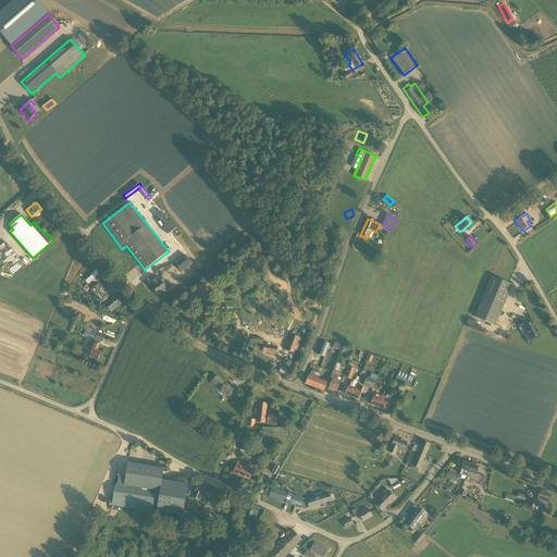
[(5,242),(0,246),(0,261),(2,263),(15,252),(5,242)]
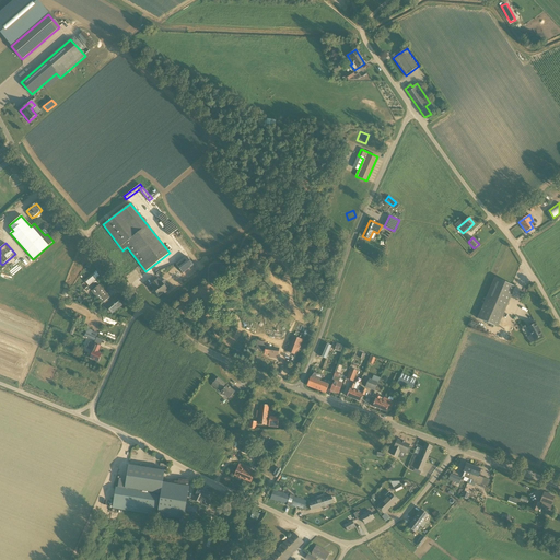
[(186,257),(176,265),(183,273),(194,266),(186,257)]
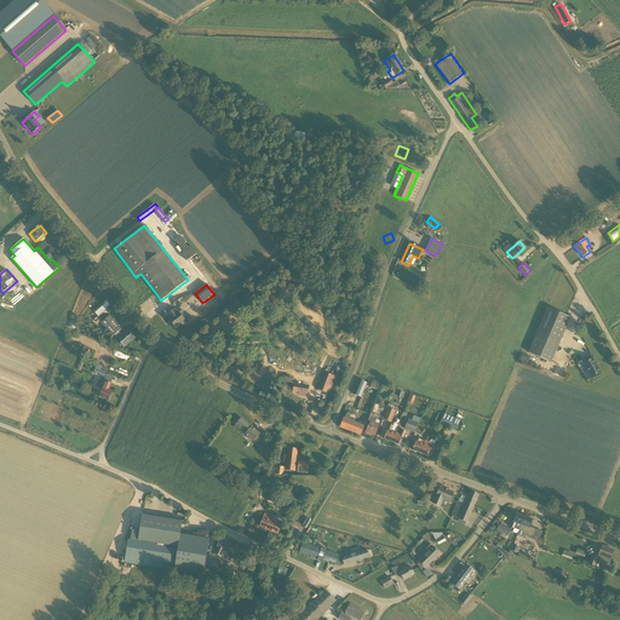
[(102,304),(93,310),(98,316),(107,310),(102,304)]
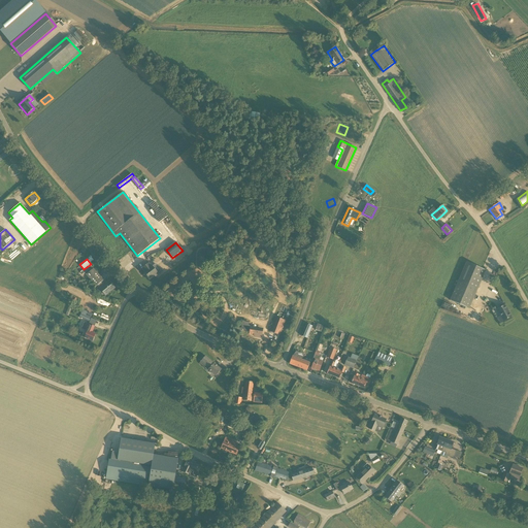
[(450,300),(469,308),(486,270),(466,262),(450,300)]
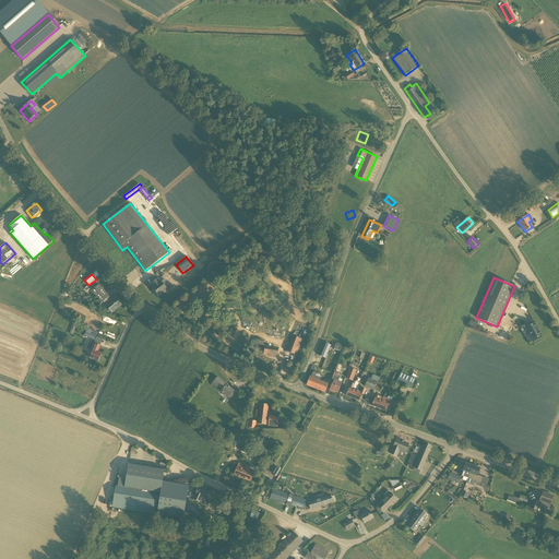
[(158,295),(166,288),(161,282),(161,283),(157,278),(151,284),(153,288),(158,295)]
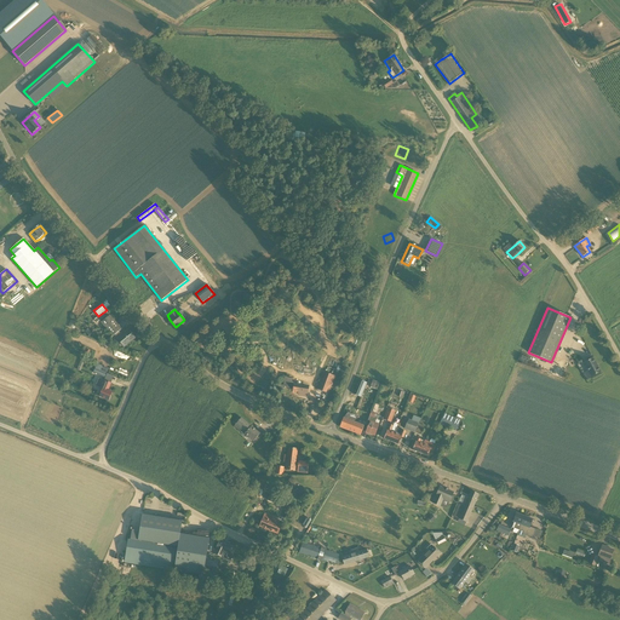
[(113,337),(114,336),(120,331),(121,329),(109,315),(101,322),(113,337)]
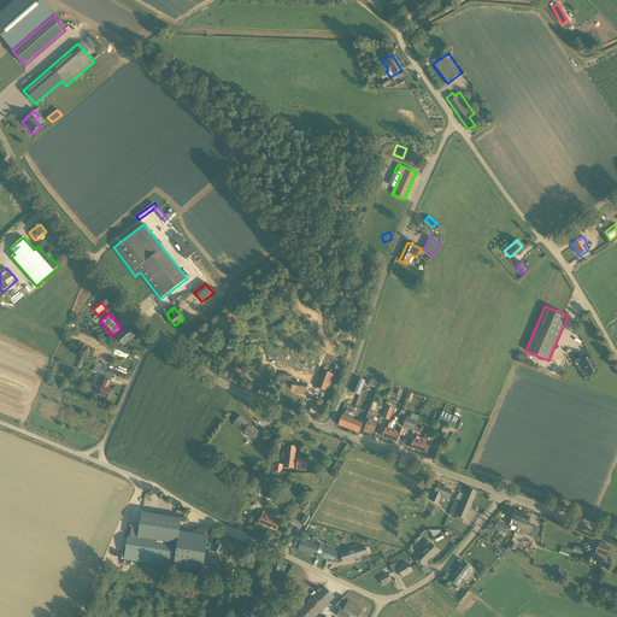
[(122,333),(119,329),(113,334),(117,338),(116,338),(118,340),(117,342),(119,346),(122,345),(123,346),(134,336),(128,328),(122,333)]
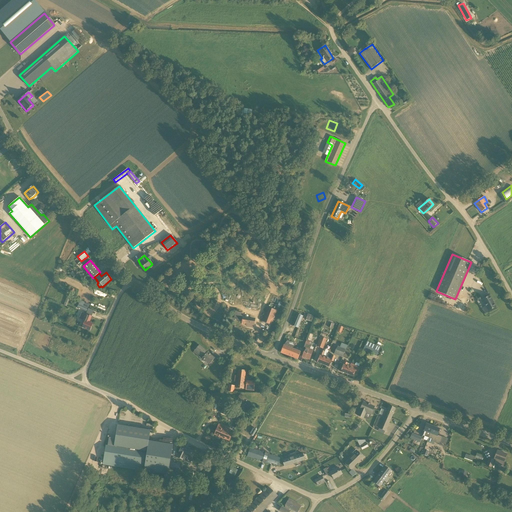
[(488,312),(496,307),(489,296),(482,300),(488,312)]
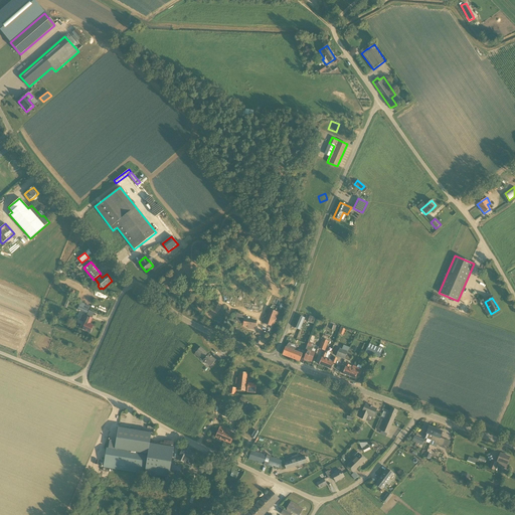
[(79,307),(77,310),(87,313),(88,310),(90,306),(81,302),(79,307)]
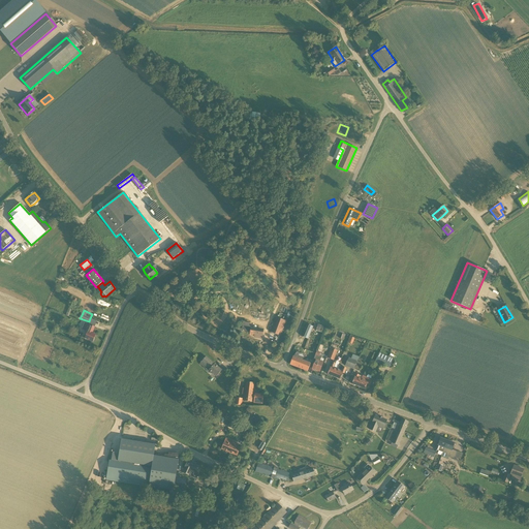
[(276,317),(271,333),(280,336),(285,321),(276,317)]
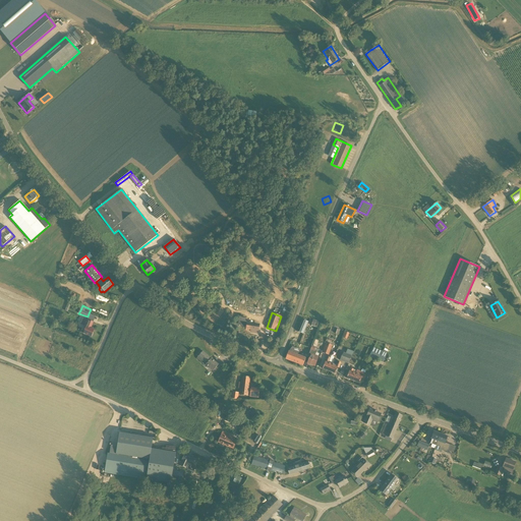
[(224,327),(227,322),(221,317),(218,324),(224,327)]
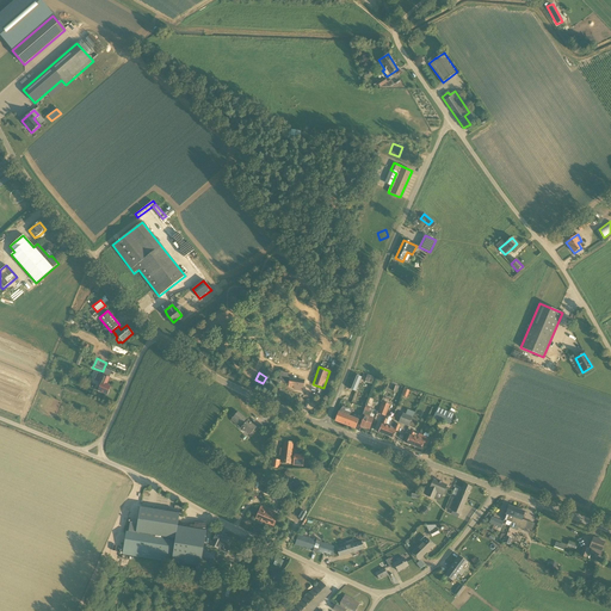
[(102,383),(100,384),(98,392),(107,395),(111,387),(106,386),(110,378),(102,375),(98,382),(102,383)]
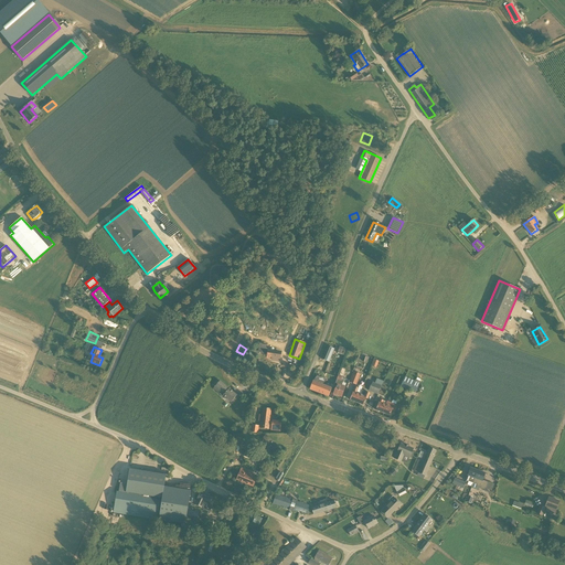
[(334,349),(328,347),(322,360),(329,362),(334,349)]
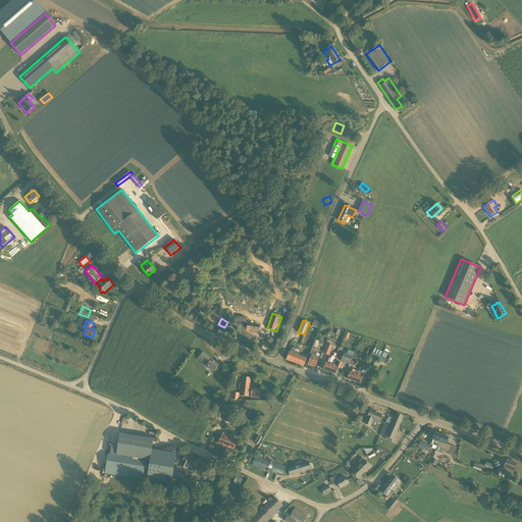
[(261,326),(250,323),(249,329),(253,330),(253,332),(259,334),(261,326)]
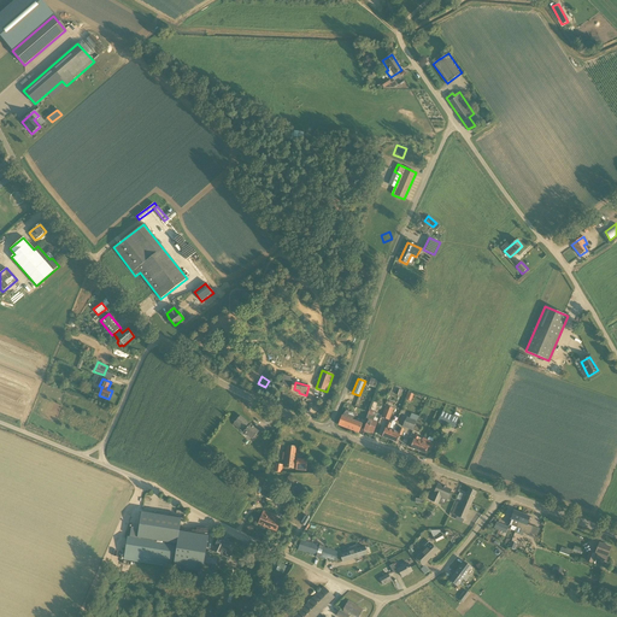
[(393,409),(386,406),(381,417),(389,421),(393,409)]
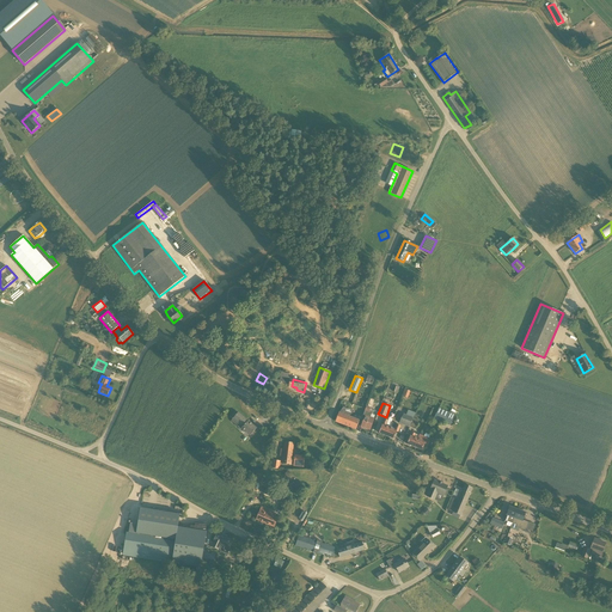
[(371,408),(366,407),(361,422),(362,423),(361,427),(369,430),(374,420),(371,417),(372,412),(369,411),(371,408)]
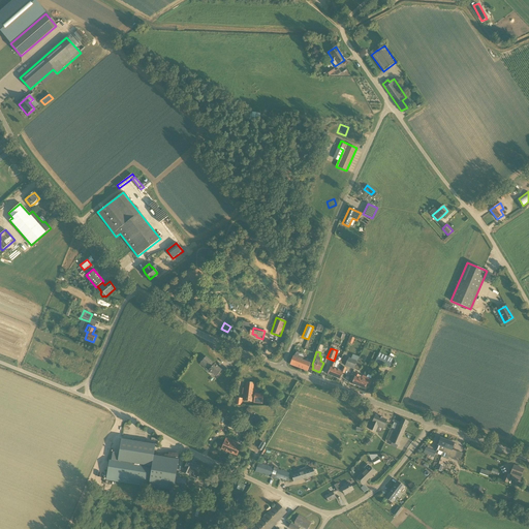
[(308,371),(310,364),(302,361),(303,356),(294,353),(289,365),(308,371)]
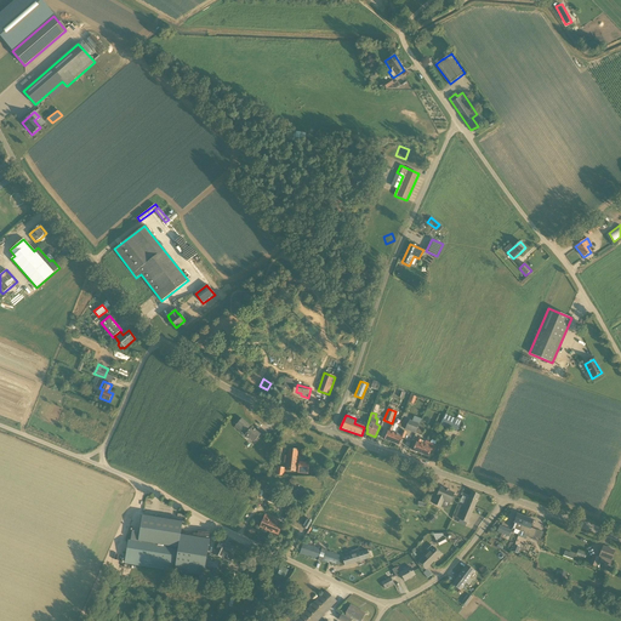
[(462,422),(445,415),(440,425),(457,432),(462,422)]
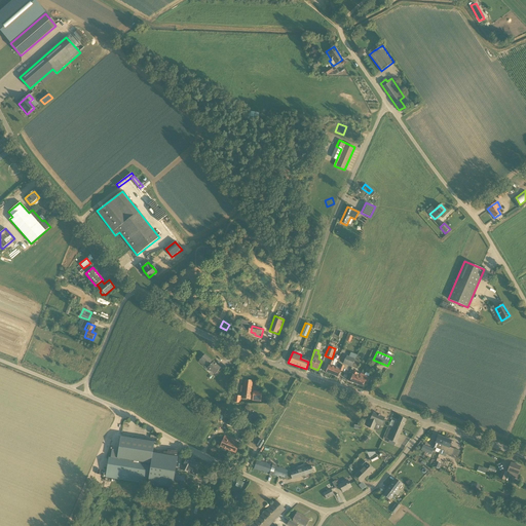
[(208,369),(215,375),(221,368),(202,352),(197,359),(199,361),(198,362),(208,370),(208,369)]
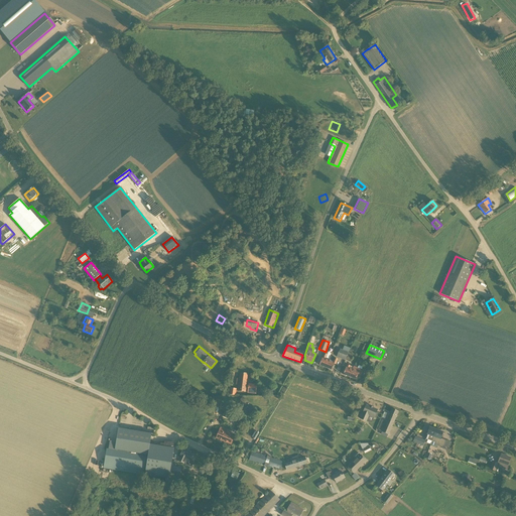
[(345,361),(346,360),(349,353),(341,350),(339,352),(337,357),(345,361)]
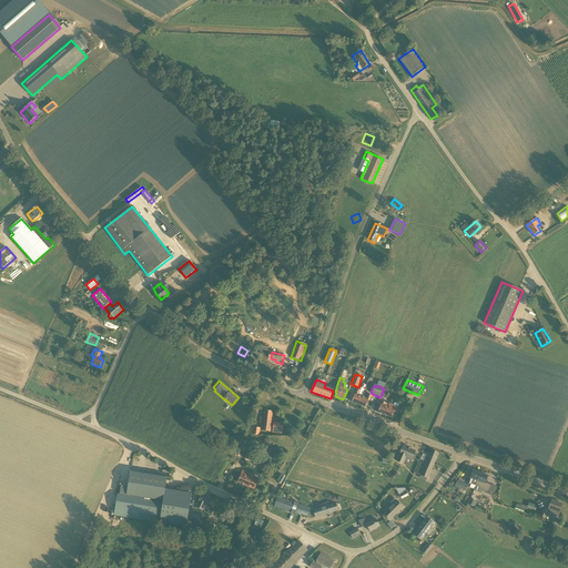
[(352,403),(358,405),(362,396),(358,394),(361,391),(357,389),(355,395),(352,403)]
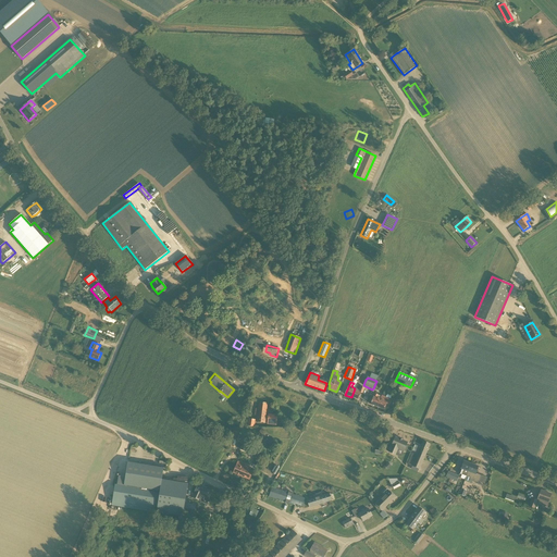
[(357,385),(355,388),(351,397),(358,399),(361,393),(362,394),(364,387),(361,386),(357,385)]
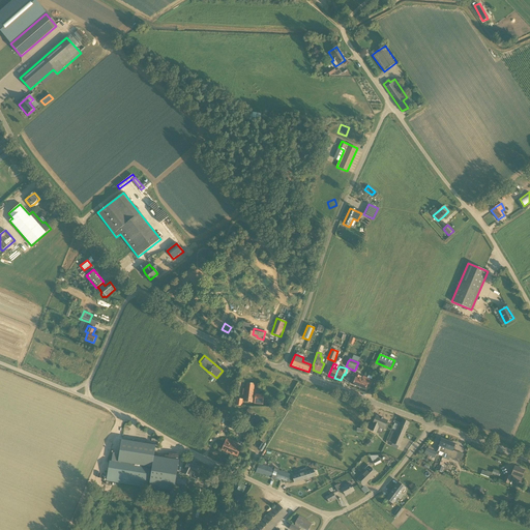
[(352,385),(359,387),(361,380),(358,379),(359,376),(356,375),(355,378),(352,385)]
